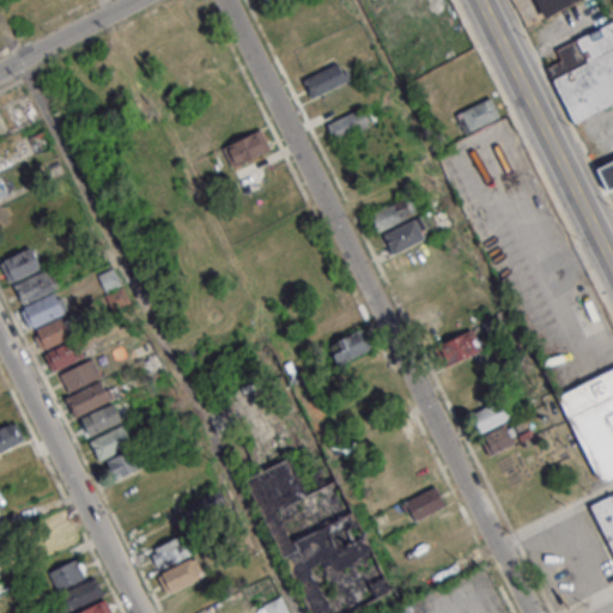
[(581,0),(535,0),(542,17),(581,0)]
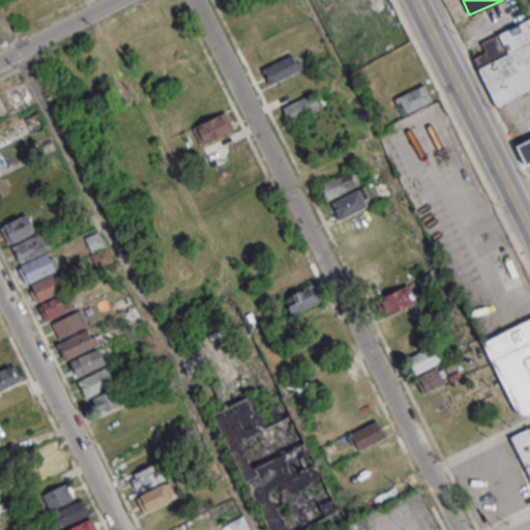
[(529,19),(479,40),(484,52),(473,57),(494,106),(529,89),(529,19)]
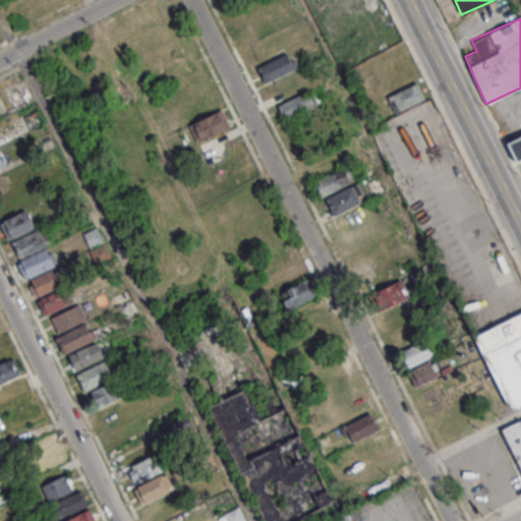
[(256,67),(265,83),(295,68),(287,52),(256,67)]
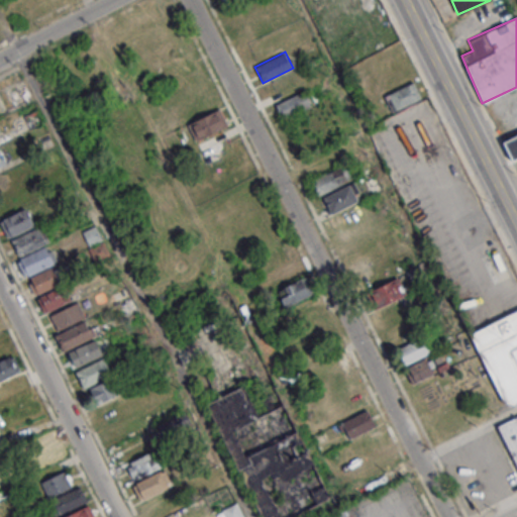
[(385,97),(393,112),(421,97),(413,82),(385,97)]
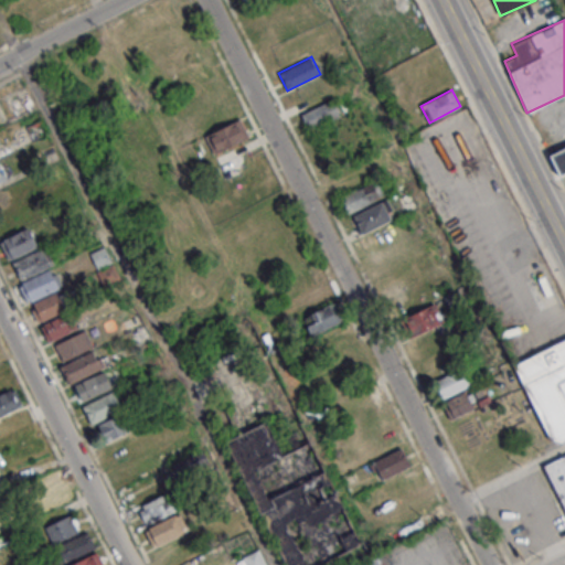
[(311,130),(340,114),(331,98),(302,114),(311,130)]
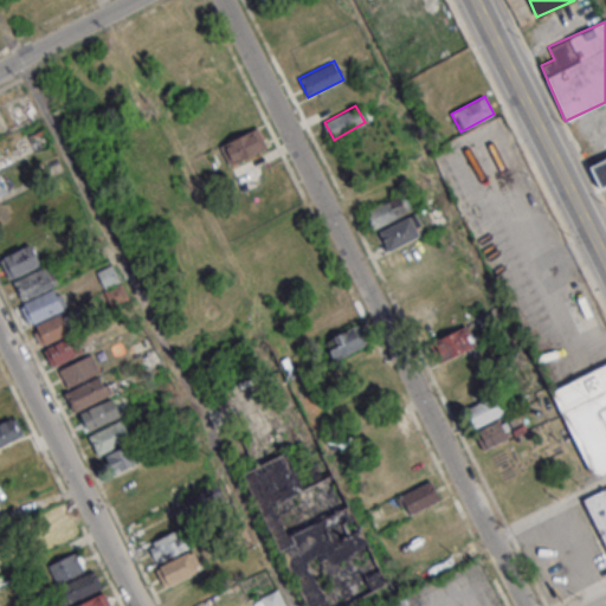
[(266,146),(258,127),(219,144),(229,165),(266,146)]
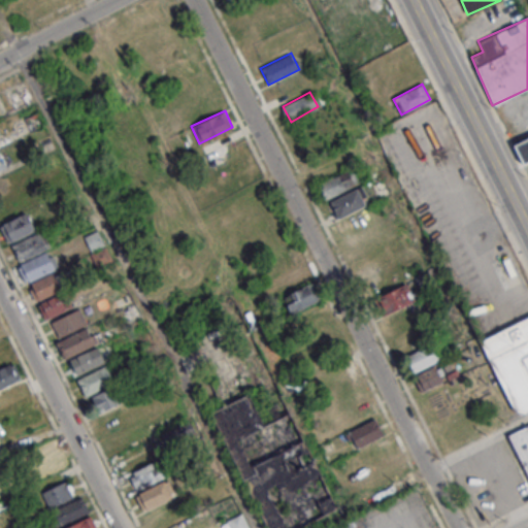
[(523,164),(527,161),(527,137),(514,144),(523,164)]
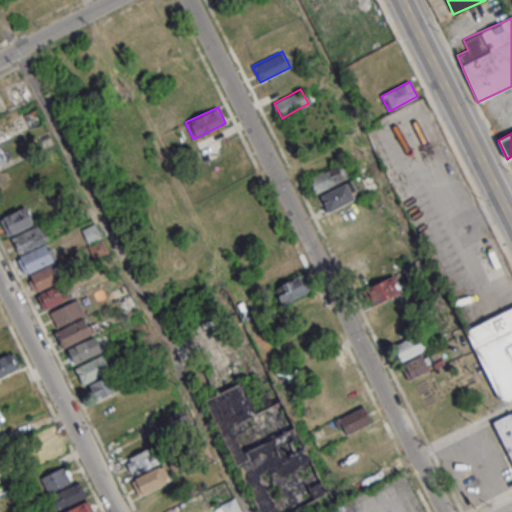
[(308,178),(315,193),(348,177),(340,162),(308,178)]
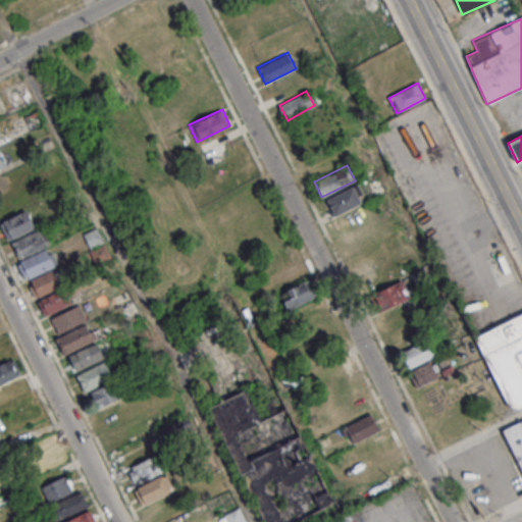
[(324,203),(333,218),(363,200),(354,185),(324,203)]
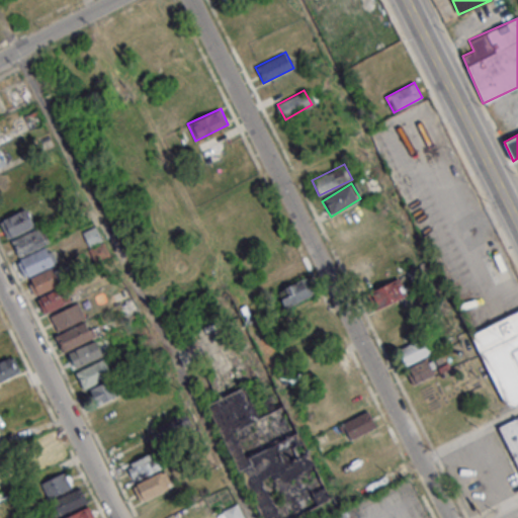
[(0,222),(5,238),(36,227),(30,208),(0,219),(0,222)]
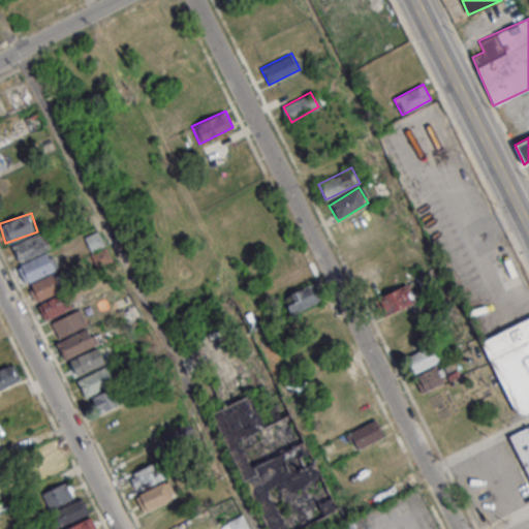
[(84,237),(92,252),(106,245),(98,229),(84,237)]
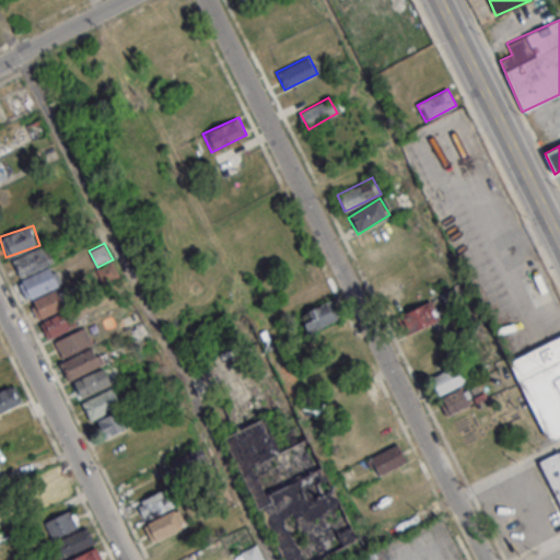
[(10,259),(26,300),(30,299),(37,319),(65,307),(57,287),(60,284),(45,245),(10,259)]
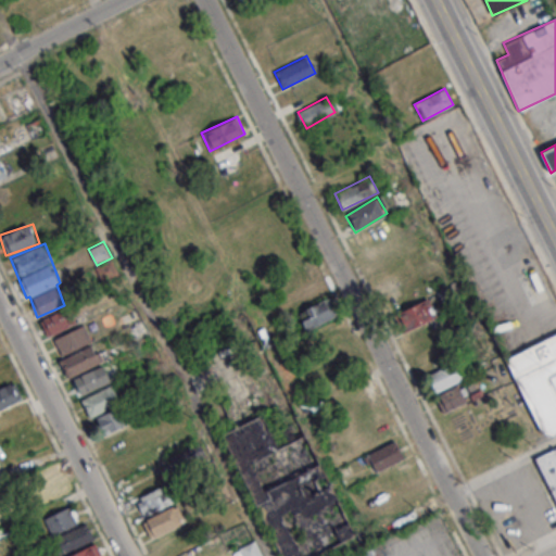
[(339,316),(331,298),(298,311),(305,329),(339,316)]
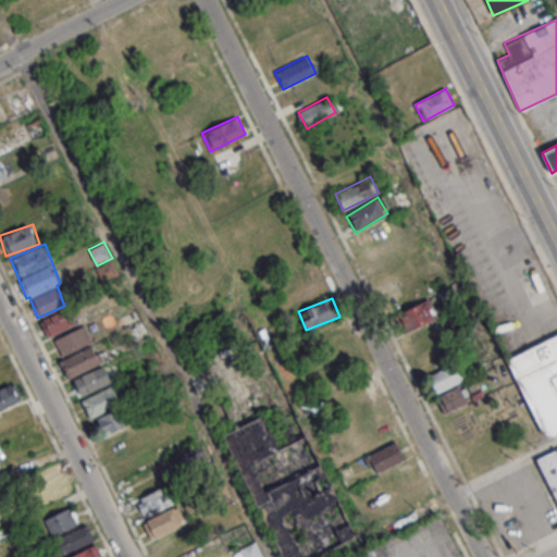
[(404,332),(437,319),(430,300),(396,313),(404,332)]
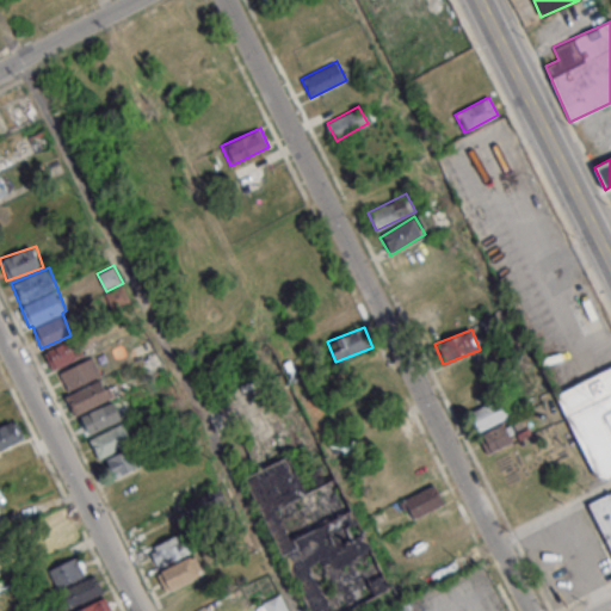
[(78,358),(71,340),(44,351),(53,369),(78,358)]
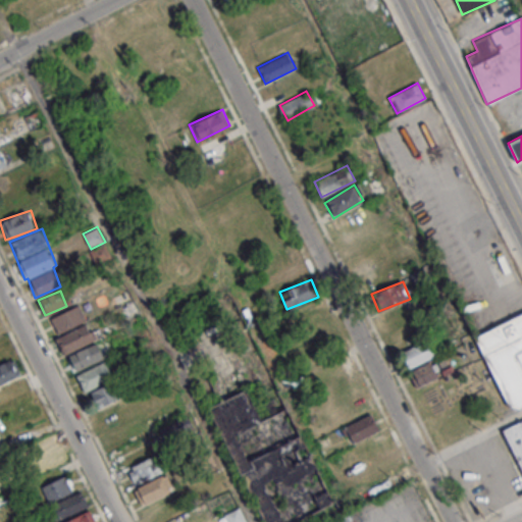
[(56,334),(87,321),(80,305),(49,318),(56,334)]
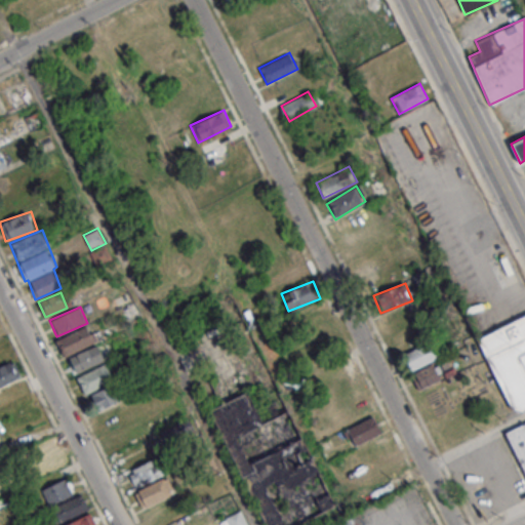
[(524,407),(524,316),(479,336),(512,413),(524,407)]
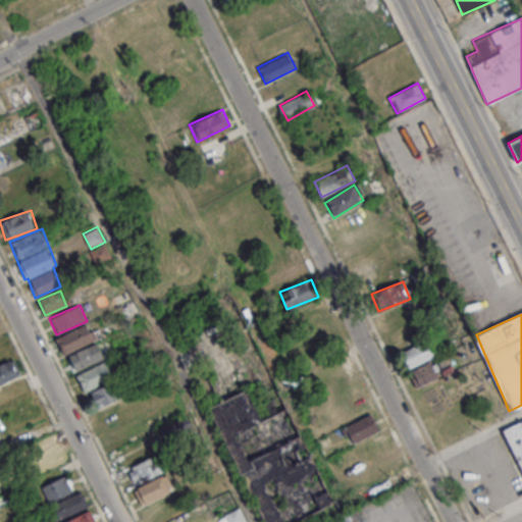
[(104,359),(96,341),(97,341),(89,323),(54,338),(62,356),(65,355),(72,372),(104,359)]
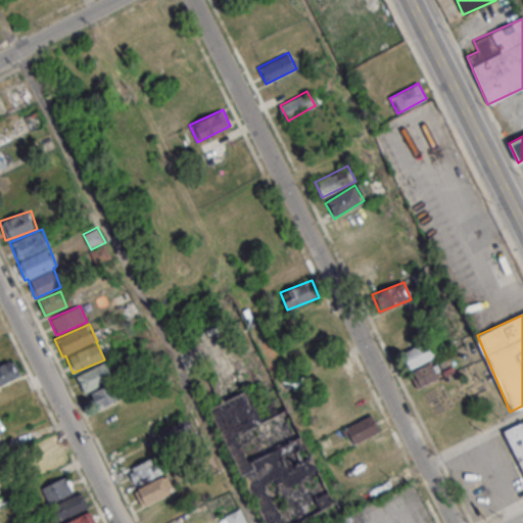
[(401,352),(409,369),(437,355),(430,339),(401,352)]
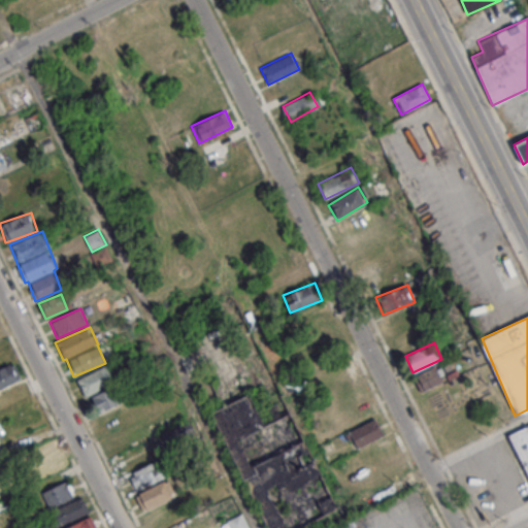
[(0,368),(0,389),(22,378),(13,362),(0,368)]
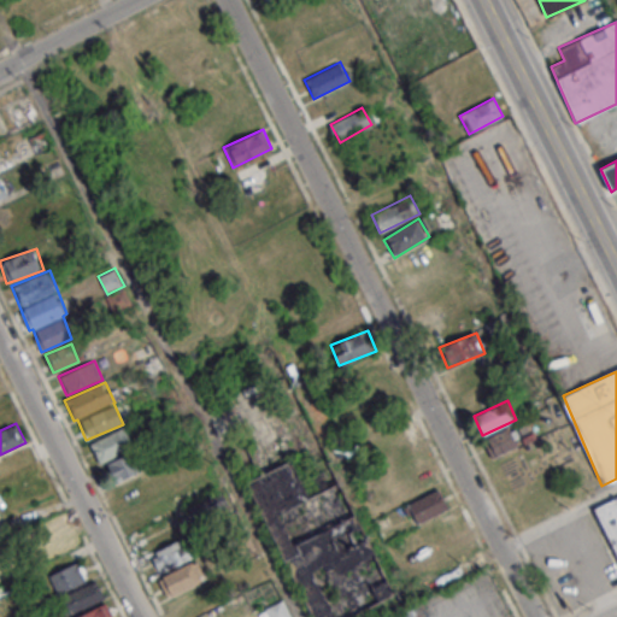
[(524,442),(516,424),(485,440),(493,458),(524,442)]
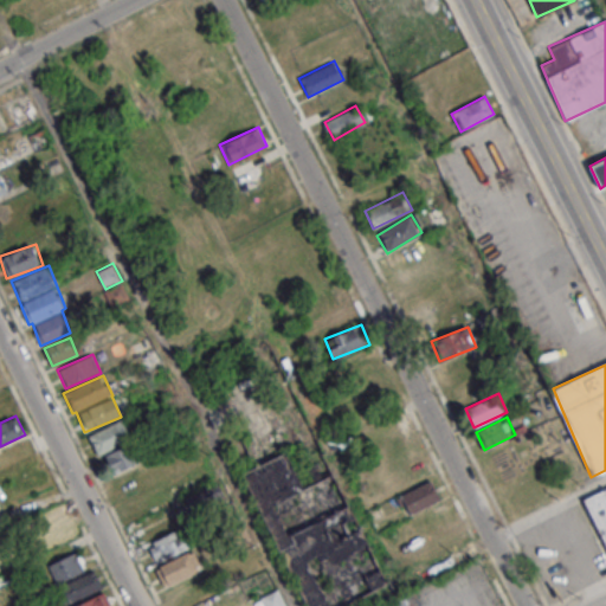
[(89,436),(98,456),(131,439),(122,419),(89,436)]
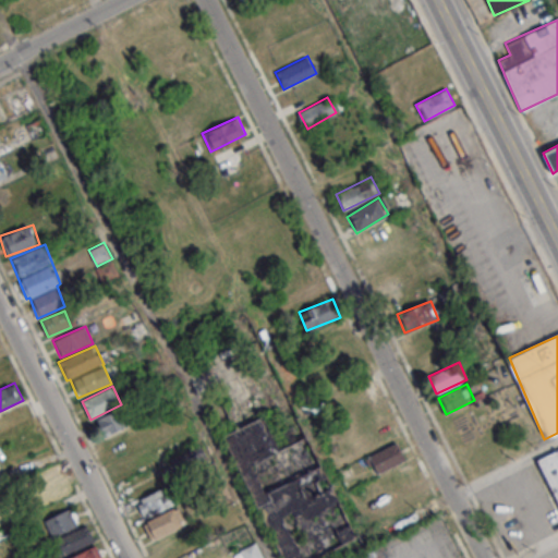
[(101,417),(101,431),(117,431),(117,417),(101,417)]
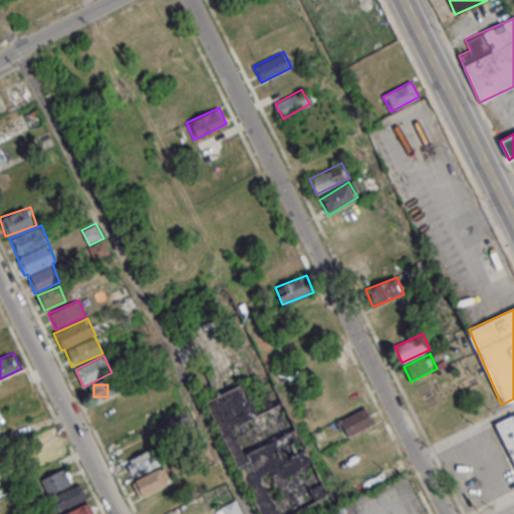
[(261,513),(288,513),(326,498),(285,402),(256,414),(244,384),(208,400),(256,513),(258,513),(261,513)]
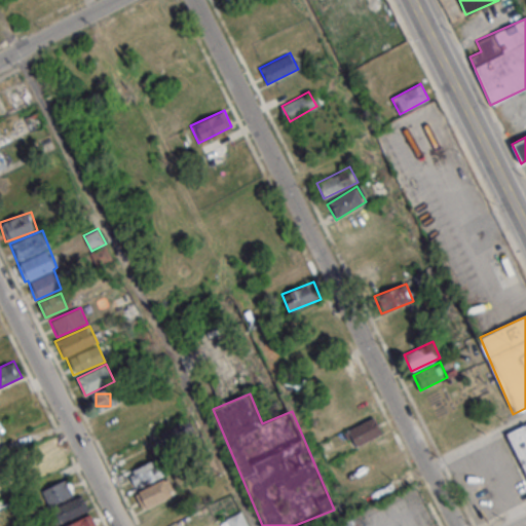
[(354,447),(382,434),(374,417),(346,431),(354,447)]
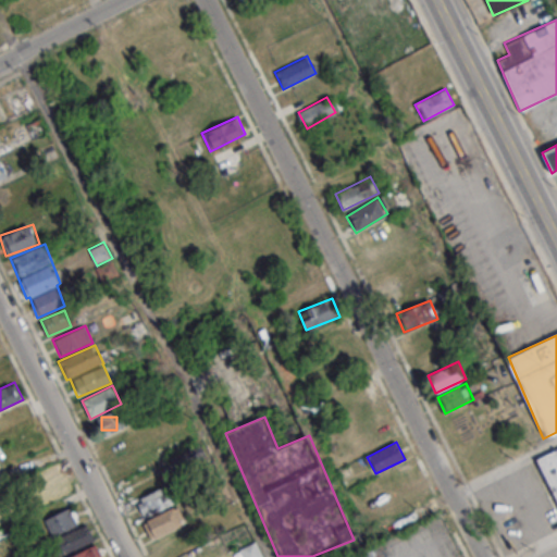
[(556,445),(536,455),(556,505),(556,445)]
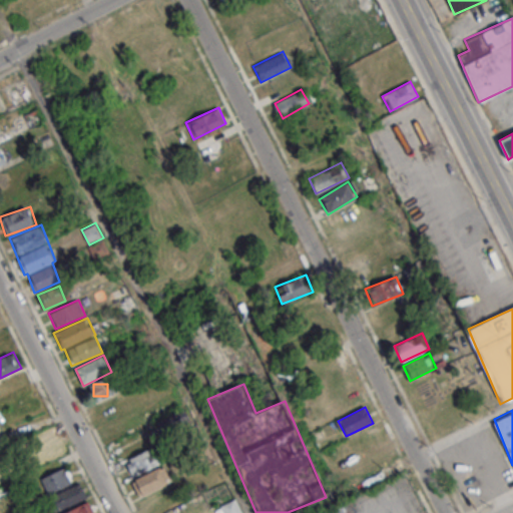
[(29,439),(35,454),(55,445),(49,430),(29,439)]
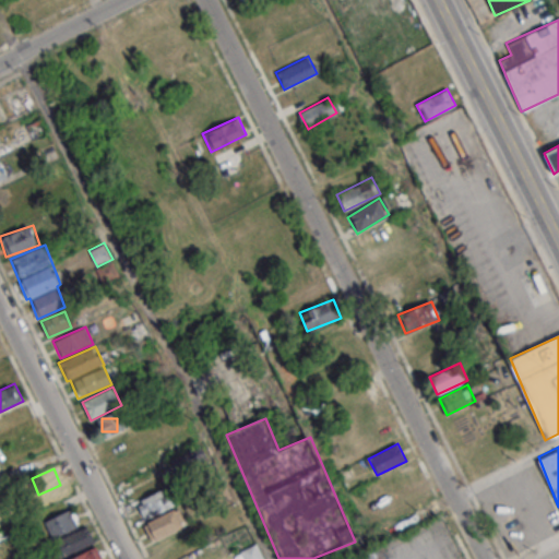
[(169,488),(137,499),(142,518),(175,507),(169,488)]
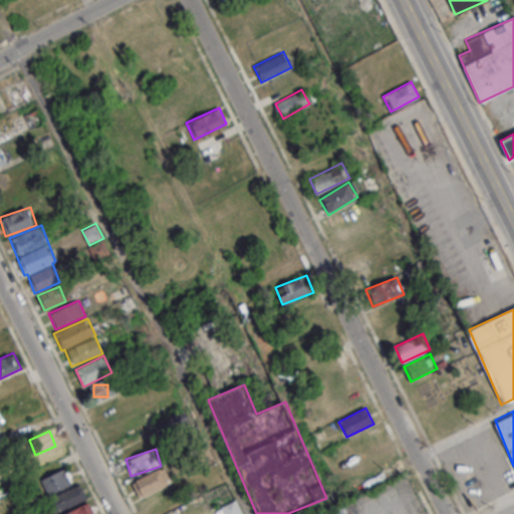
[(48,494),(73,482),(66,467),(41,479),(48,494)]
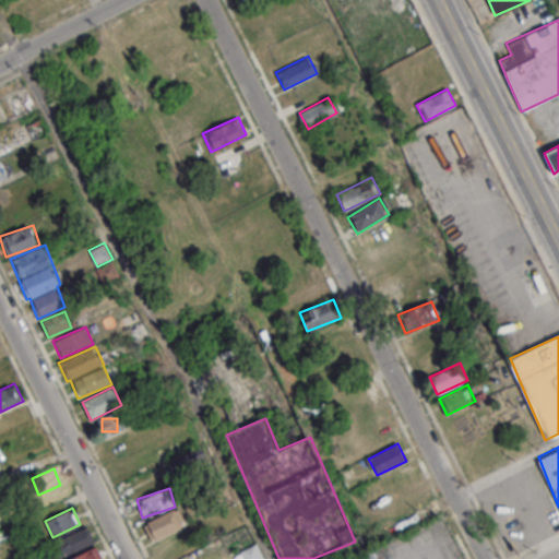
[(186,525),(178,508),(144,523),(152,540),(186,525)]
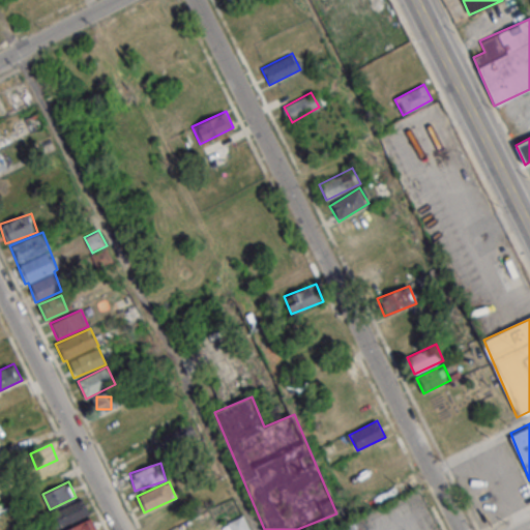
[(60,528),(89,513),(82,499),(53,513),(60,528)]
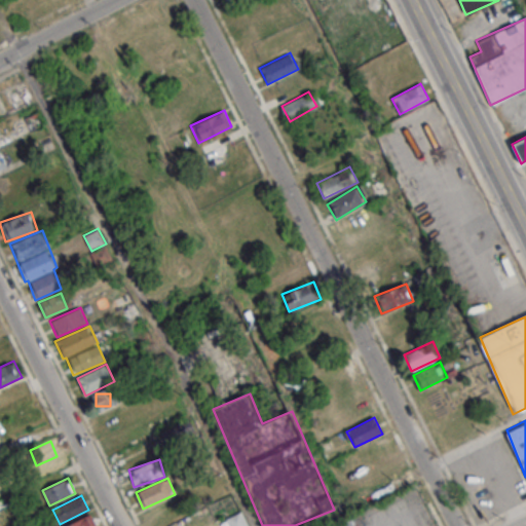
[(64,525),(96,525),(90,514),(64,525)]
